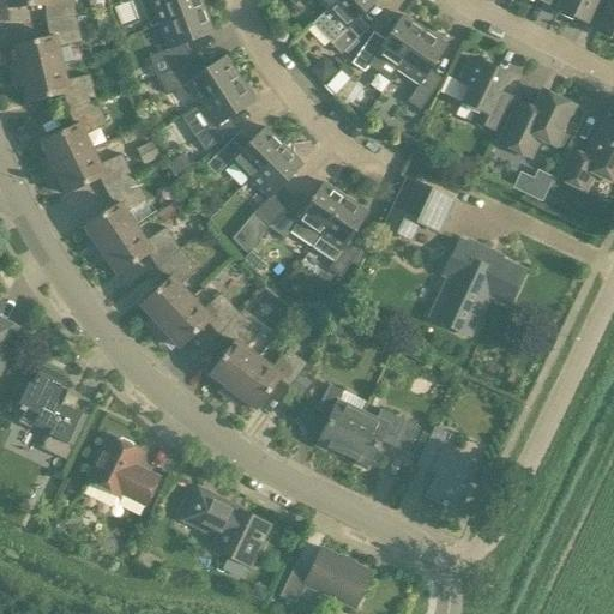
[(5,0),(6,10),(43,7),(46,23),(76,18),(73,0),(5,0)]
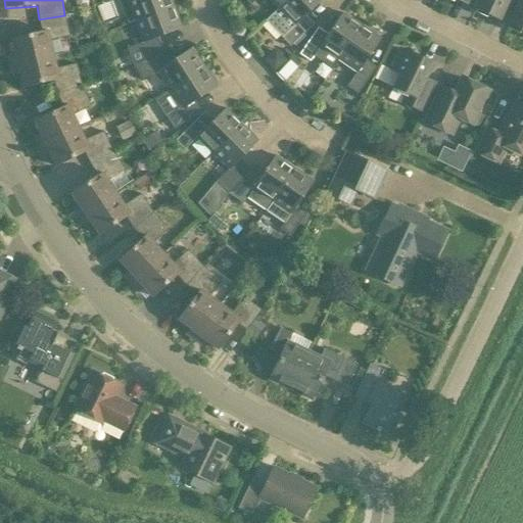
[(135,22),(173,7),(170,0),(128,0),(127,1),(135,22)]
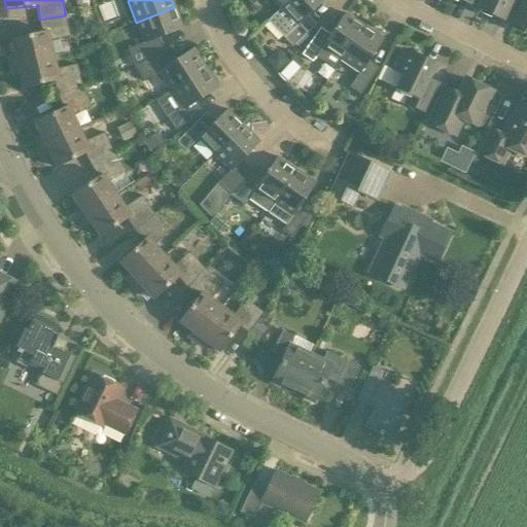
[(246,0),(251,5),(256,0),(271,0),(280,9),(289,0),(246,0)]
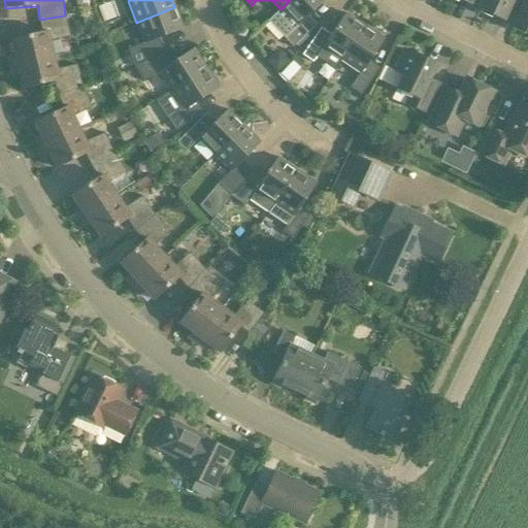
[(312,28),(304,20),(324,0),(290,0),(281,9),(267,21),(292,47),(312,28)]
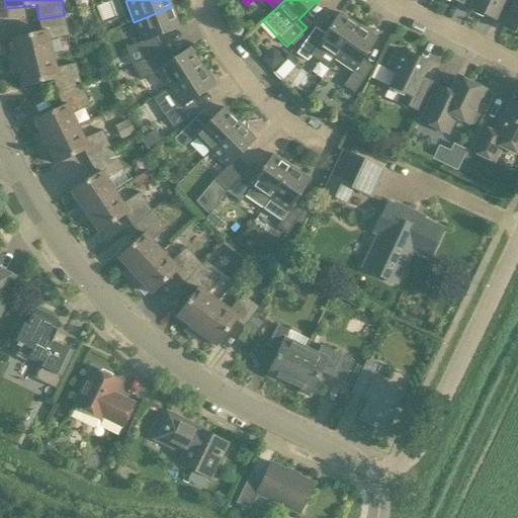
[(501,0),(473,0),(470,8),(493,18),(501,0)]
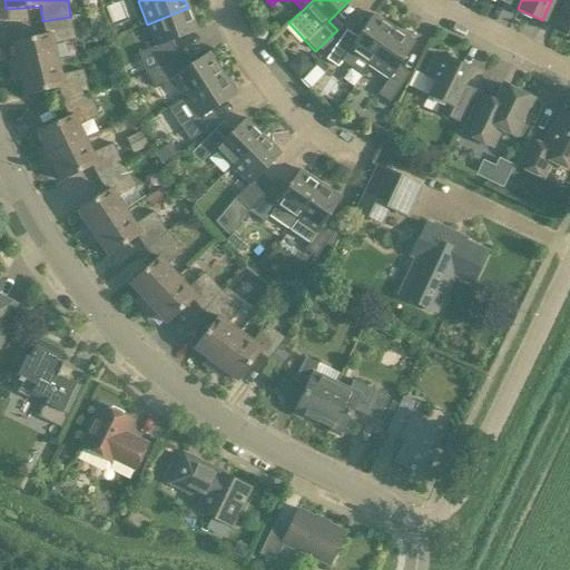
[(569,0),(567,0),(554,27),(569,33),(569,0)]
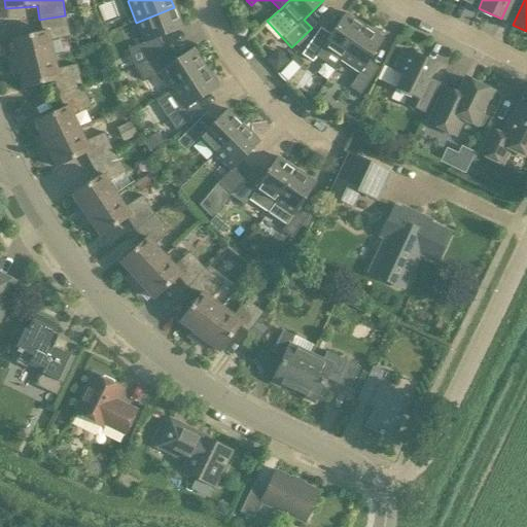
[(126,66),(133,64),(134,67),(159,54),(153,40),(182,29),(174,7),(136,23),(144,43),(128,49),(130,56),(123,58),(126,66)]
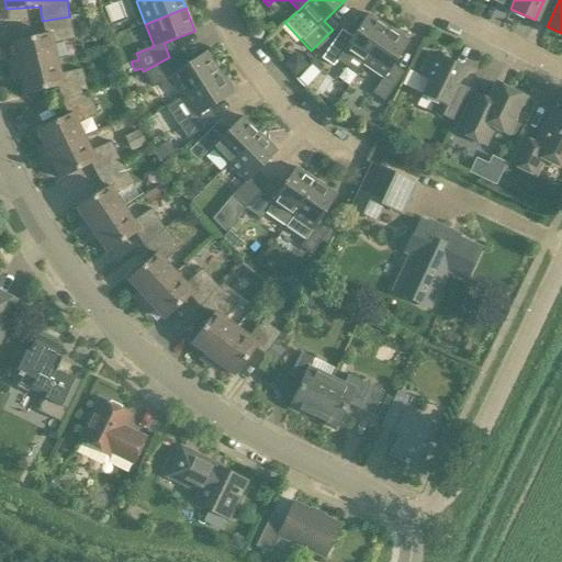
[(363,65),(388,29),(368,14),(349,42),(338,34),(321,59),(333,67),(343,51),(363,65)]
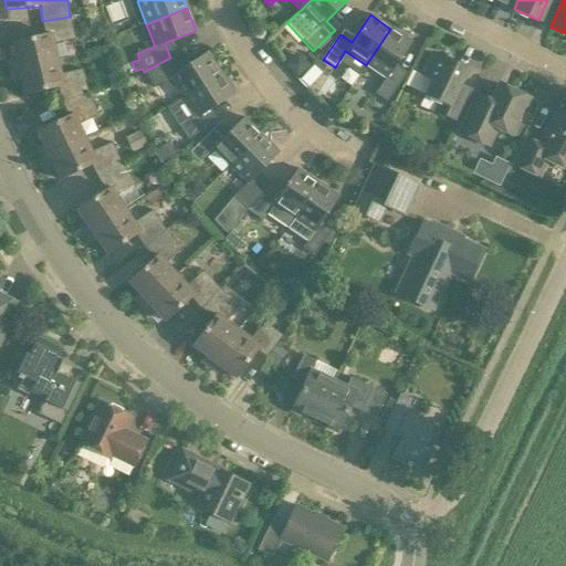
[(11,71),(56,60),(53,45),(75,40),(70,17),(42,21),(45,34),(11,43),(16,59),(9,60),(11,71)]
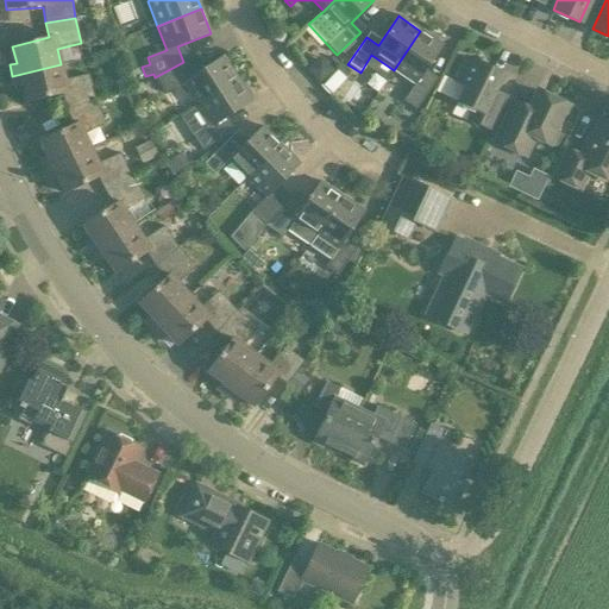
[(434,83),(422,75),(443,45),(420,31),(394,70),(415,85),(403,102),(416,110),(434,83)]
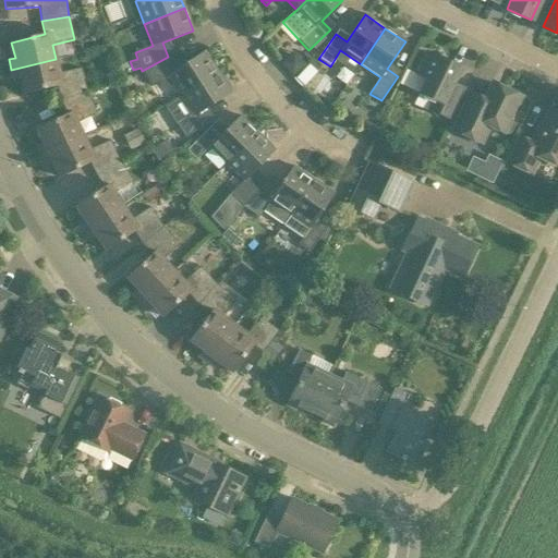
[(173,85),(180,96),(217,73),(204,52),(177,70),(168,57),(142,71),(152,86),(158,82),(162,88),(166,89),(173,85)]
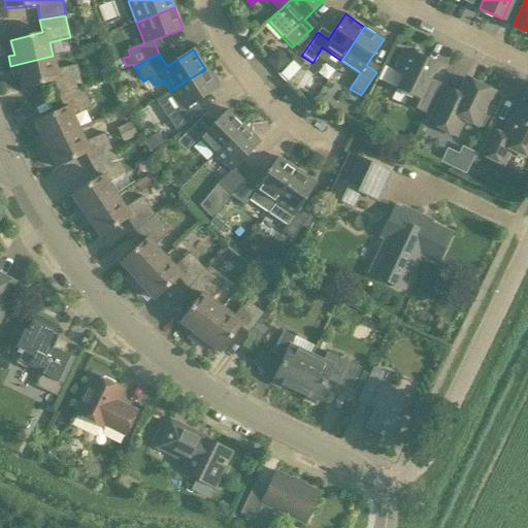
[(424,113),(435,90),(424,85),(434,64),(403,50),(393,71),(402,75),(396,89),(409,95),(405,104),(424,113)]
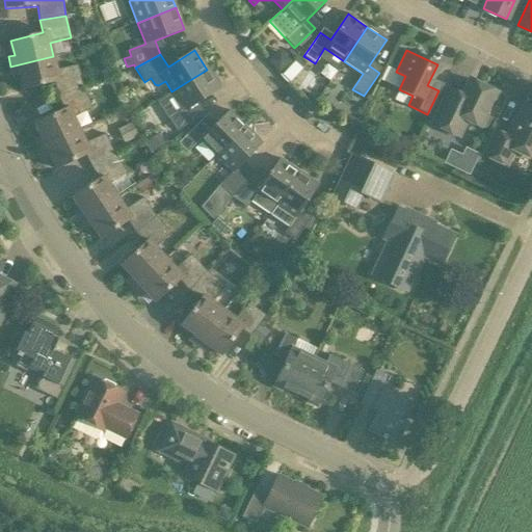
[(293,59),(301,67),(306,61),(296,55),(293,59)]
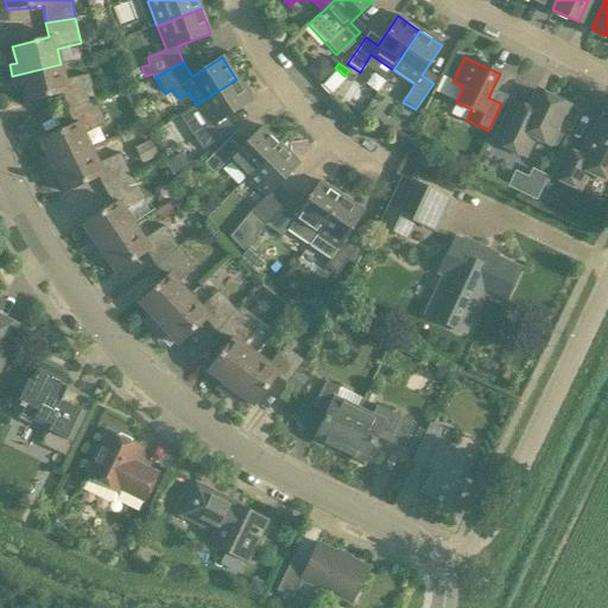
[(61,64),(12,76),(16,88),(21,86),(26,103),(62,94),(65,111),(94,100),(88,75),(64,81),(61,64)]
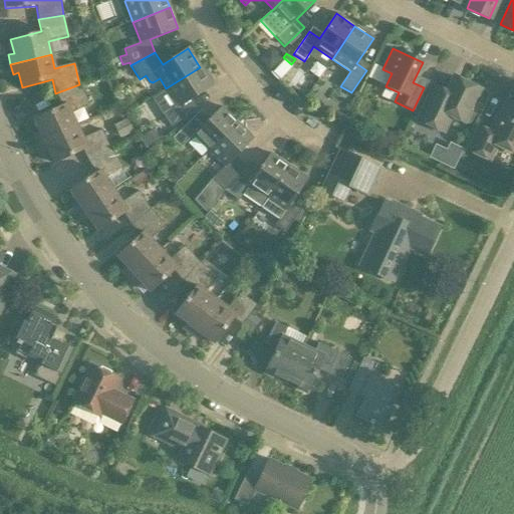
[(152,97),(164,116),(171,127),(194,112),(187,102),(212,85),(200,67),(166,88),(152,97)]
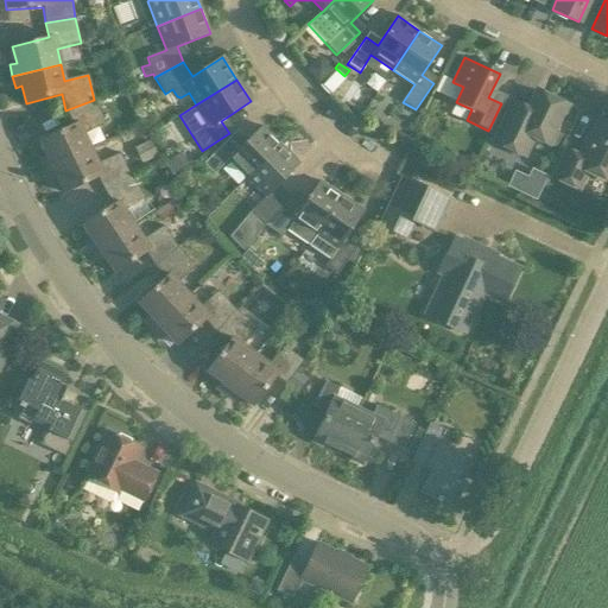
[(553,135),(568,106),(537,92),(527,111),(512,102),(493,143),(524,157),(537,127),(553,135)]
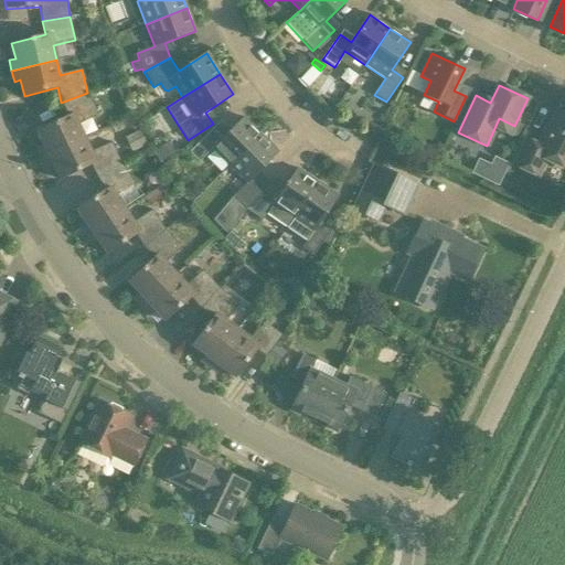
[(42,158),(84,138),(77,125),(97,115),(87,93),(61,103),(67,116),(36,131),(43,146),(38,148),(42,158)]
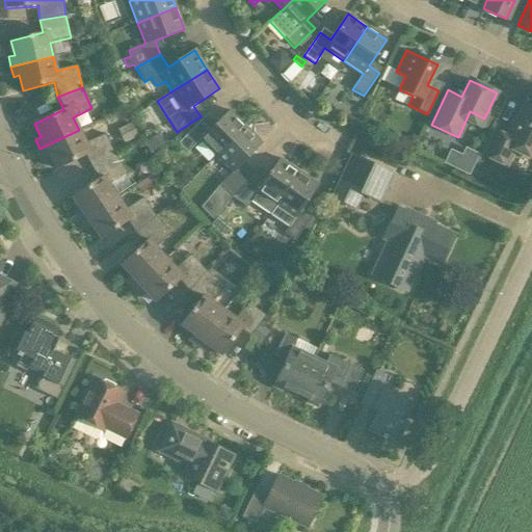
[(531,159),(531,109),(524,105),(508,138),(495,132),(484,156),(506,166),(513,151),(531,159)]
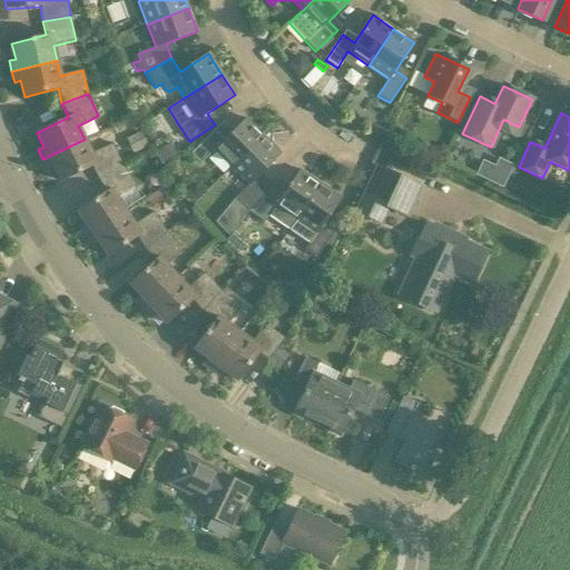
[(200,164),(214,150),(232,168),(263,136),(245,119),(222,143),(212,133),(190,154),(200,164)]
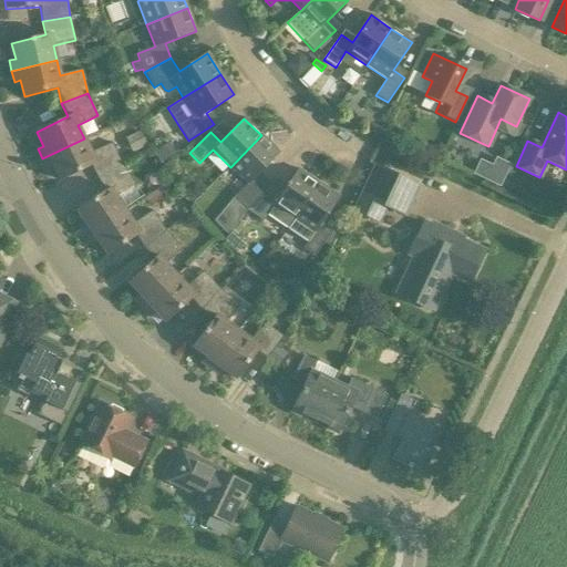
[(371,126),(364,137),(374,143),(381,133),(371,126)]
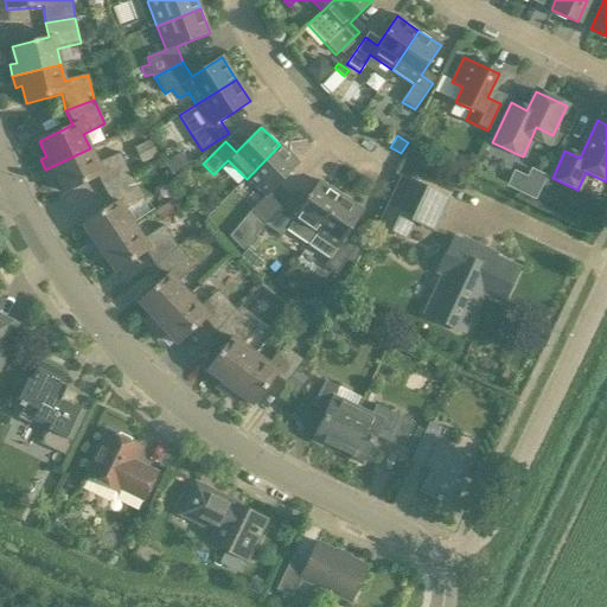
[(134,152),(141,167),(157,160),(149,144),(134,152)]
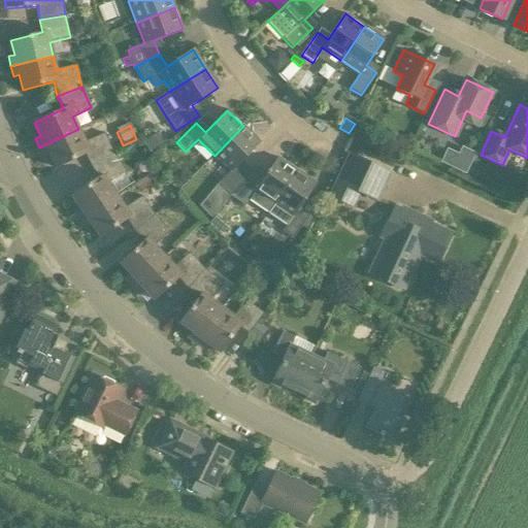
[(230,171),(218,185),(199,206),(210,218),(225,201),(226,202),(248,174),(237,164),(260,142),(243,126),(215,156),(230,171)]
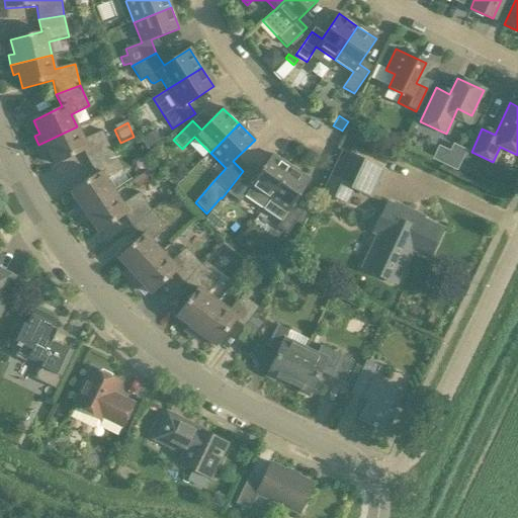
[(77,126),(38,145),(44,155),(49,152),(55,165),(83,152),(89,163),(111,151),(102,131),(83,140),(77,126)]
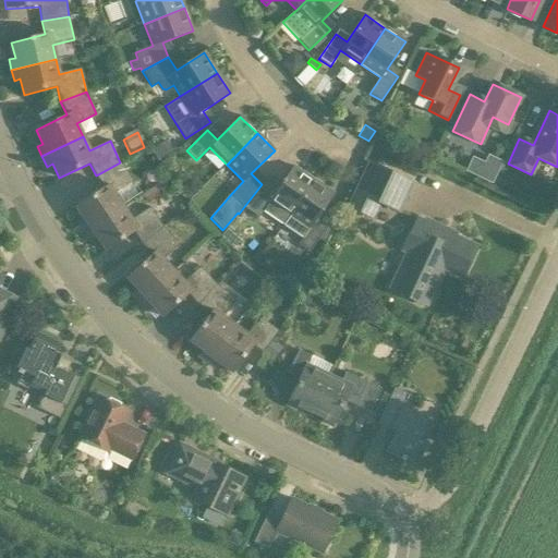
[(166,141),(153,149),(160,162),(173,154),(166,141)]
